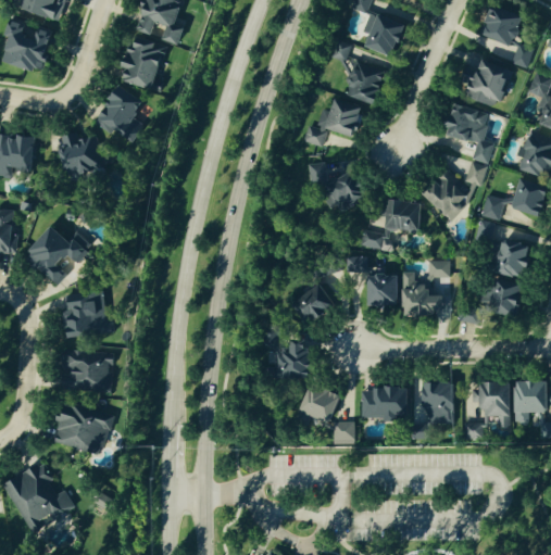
[(58,20),(65,0),(14,0),(14,2),(58,20)]
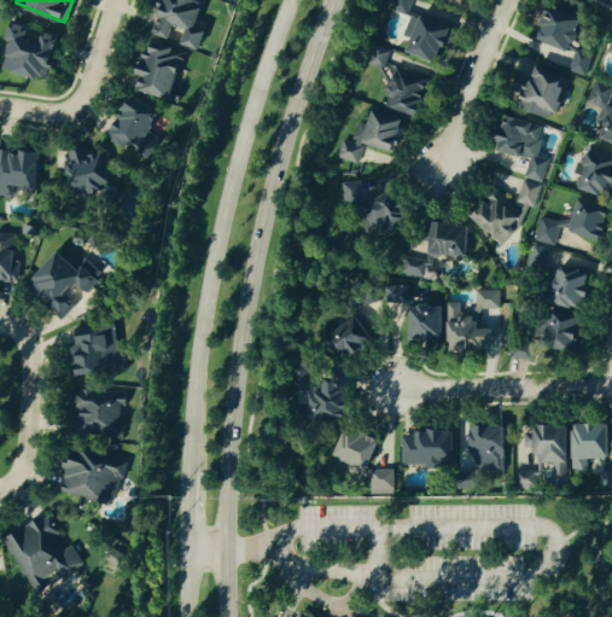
[(198,48),(205,27),(196,23),(203,0),(161,0),(150,33),(168,39),(173,24),(186,28),(180,44),(198,48)]
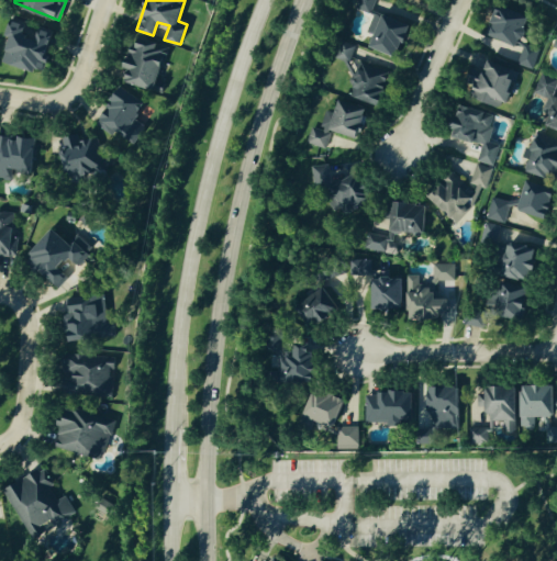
[(356,0),(353,8),(367,14),(374,0),(356,0)]
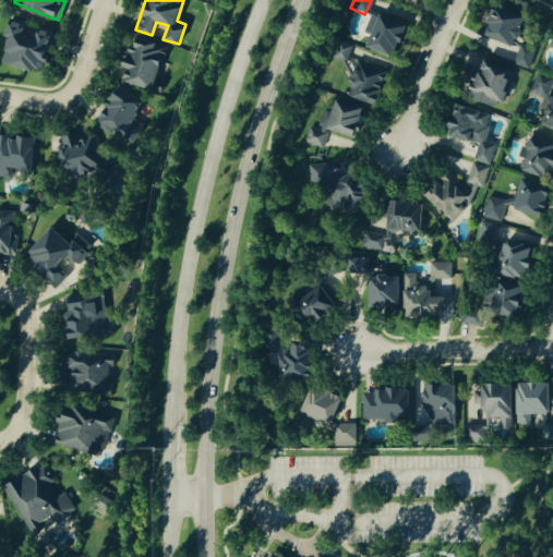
[(515,47),(509,62),(524,69),(531,49),(516,43),(527,16),(494,3),(482,34),(515,47)]
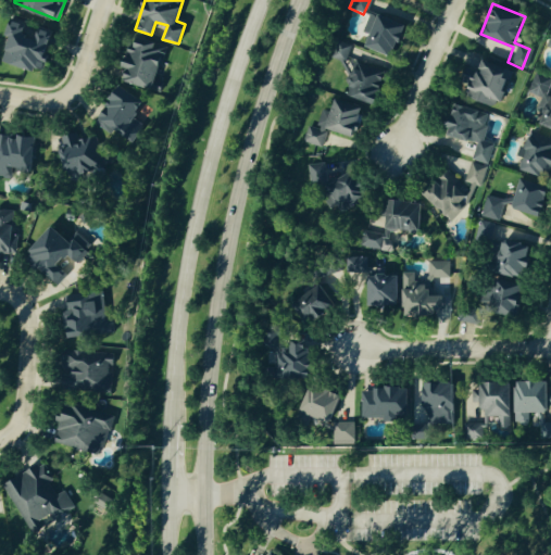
[(393,55),(405,24),(368,10),(361,29),(370,33),(365,46),(393,55)]
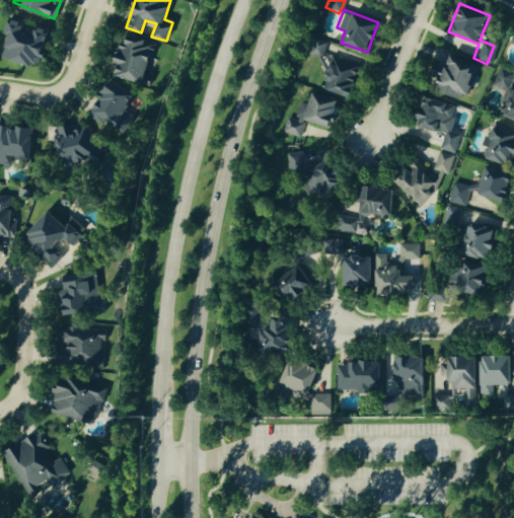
[(1,56),(40,67),(50,30),(8,19),(4,31),(7,32),(1,56)]
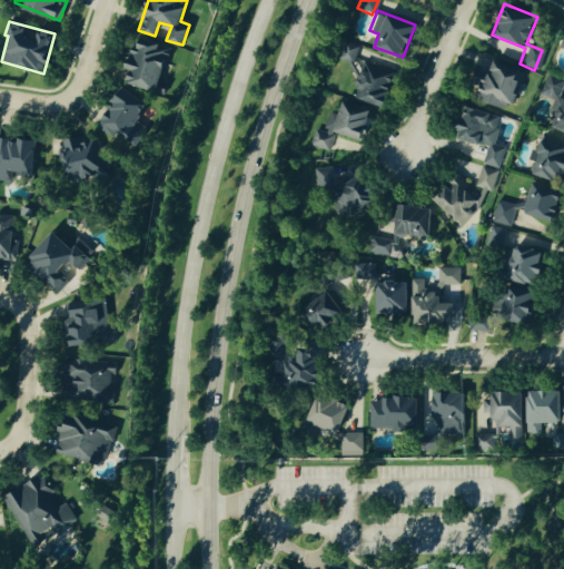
[(127,82),(156,91),(169,47),(138,38),(135,49),(131,48),(126,68),(130,69),(127,82)]
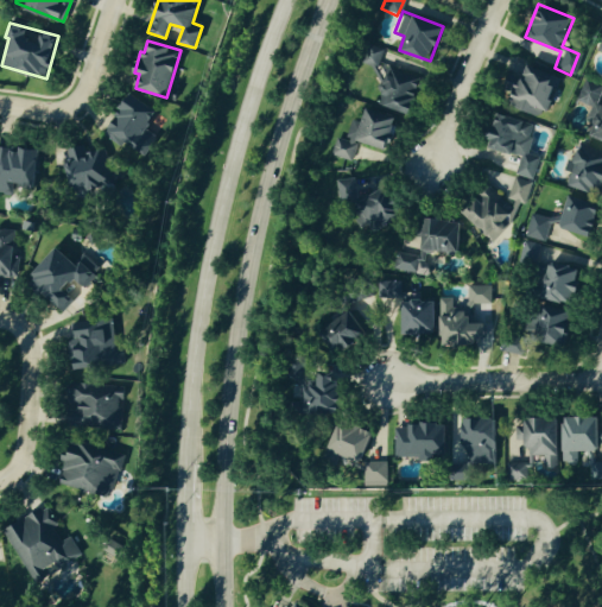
[(509,103),(536,114),(538,107),(546,111),(561,75),(526,61),(509,103)]
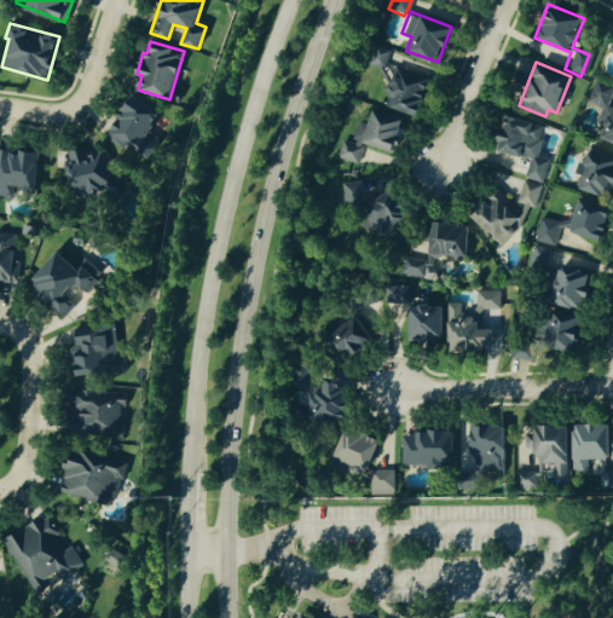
[(386,107),(417,116),(429,79),(392,67),(385,91),(389,92),(386,107)]
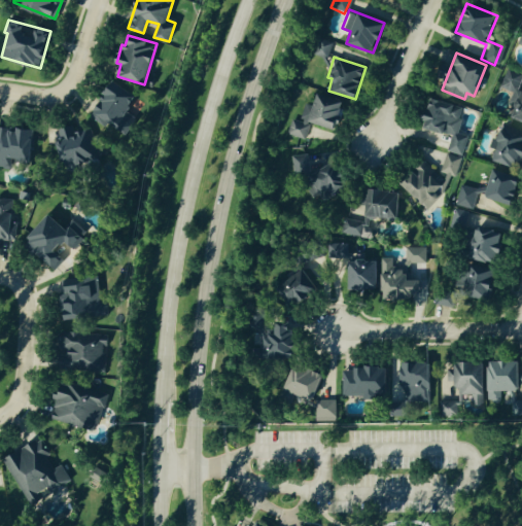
[(521,120),(521,91),(515,89),(520,74),(502,68),(496,88),(510,92),(502,114),(521,120)]
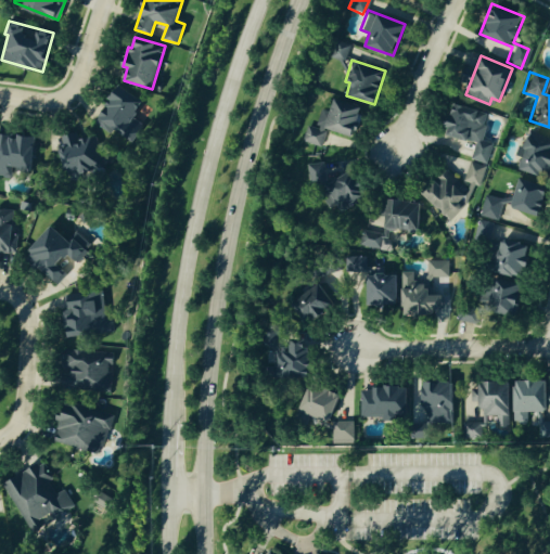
[(107,132),(111,128),(132,141),(142,125),(131,119),(143,99),(117,84),(93,125),(107,132)]
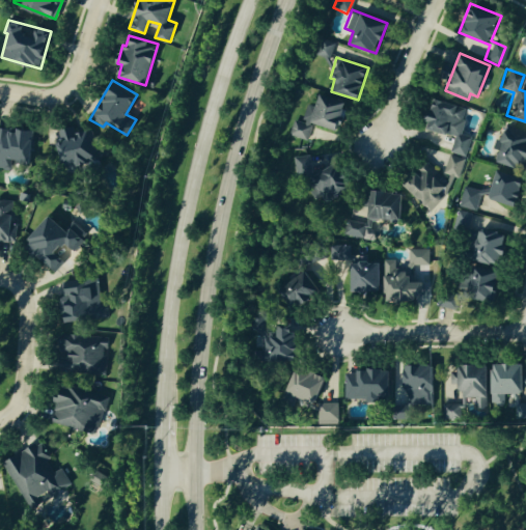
[(306,139),(309,123),(339,130),(345,103),(319,96),(316,107),(304,104),(300,121),(289,119),(286,135),(306,139)]
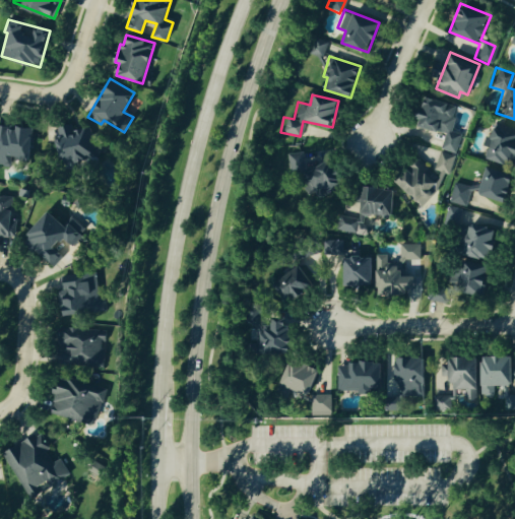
[(453,152),(458,133),(449,132),(456,105),(425,96),(417,127),(443,132),(439,149),(453,152)]
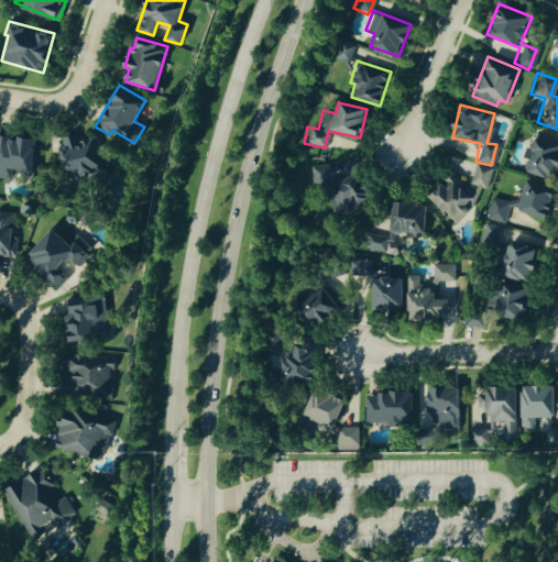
[(58,136),(68,179),(102,172),(95,136),(78,141),(76,133),(58,136)]
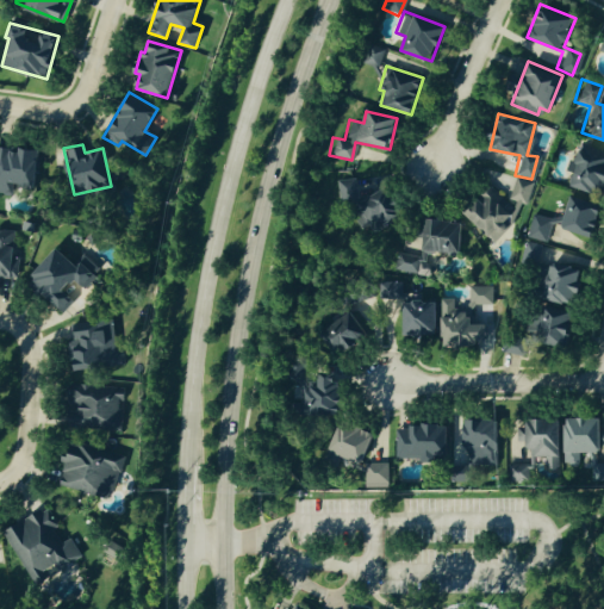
[(568,185),(603,196),(603,193),(603,153),(583,145),(568,185)]
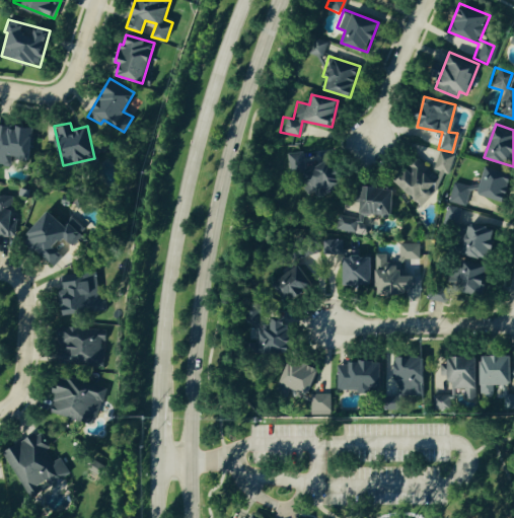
[(0,163),(5,164),(7,154),(27,157),(31,127),(16,125),(15,128),(0,126),(0,163)]
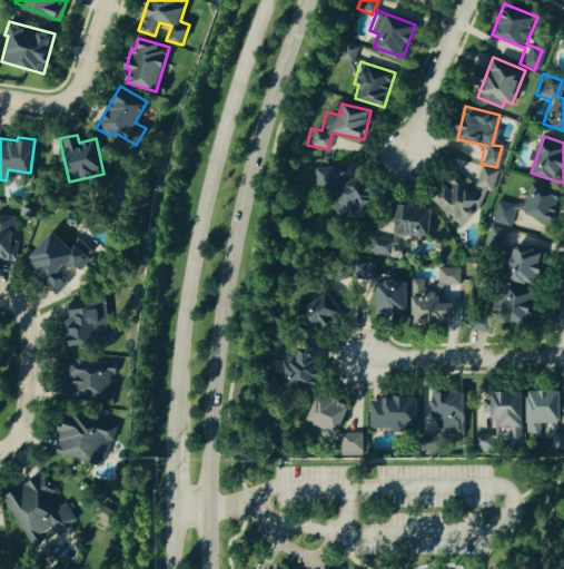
[(494,169),(477,166),(474,186),(490,189),(494,169)]
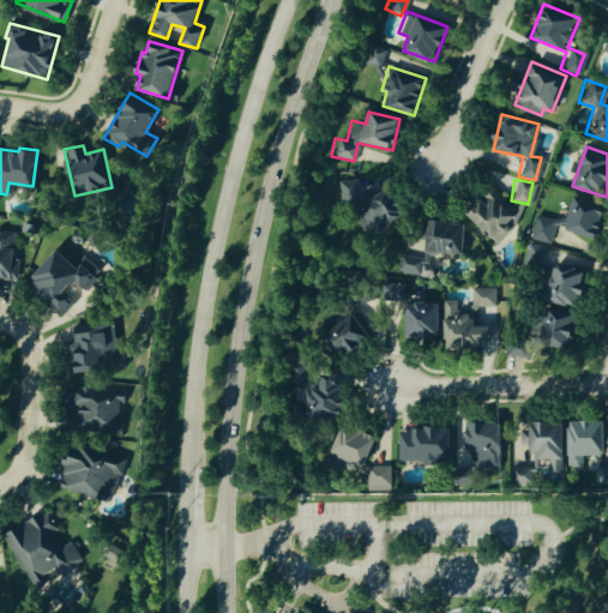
[(356,180),(337,180),(338,205),(357,204),(356,180)]
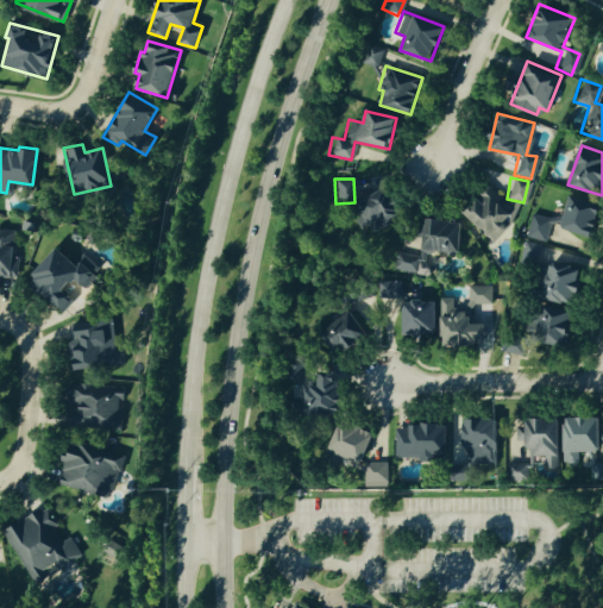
[(364,198),(374,229),(404,219),(394,188),(364,198)]
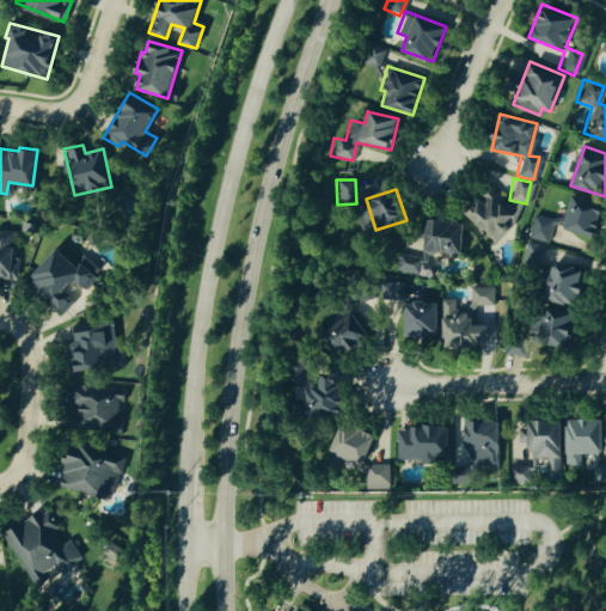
[(470,221),(488,228),(484,237),(502,244),(516,205),(481,191),(470,221)]
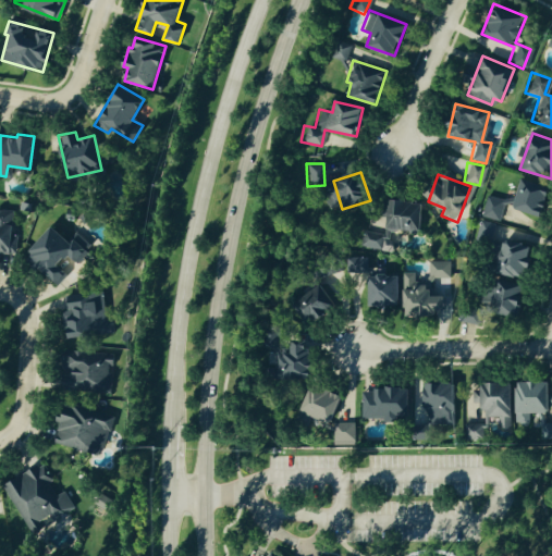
[(551,189),(522,180),(513,208),(542,217),(551,189)]
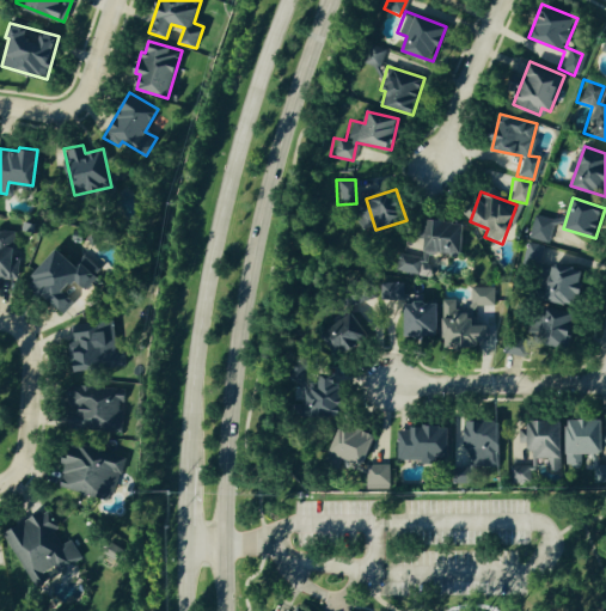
[(548,242),(551,218),(532,215),(528,239),(548,242)]
